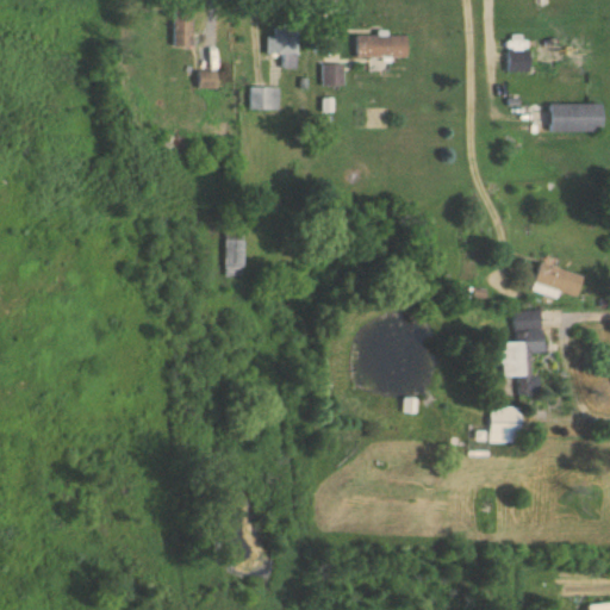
[(191,44),(191,8),(170,8),(170,44),(191,44)]
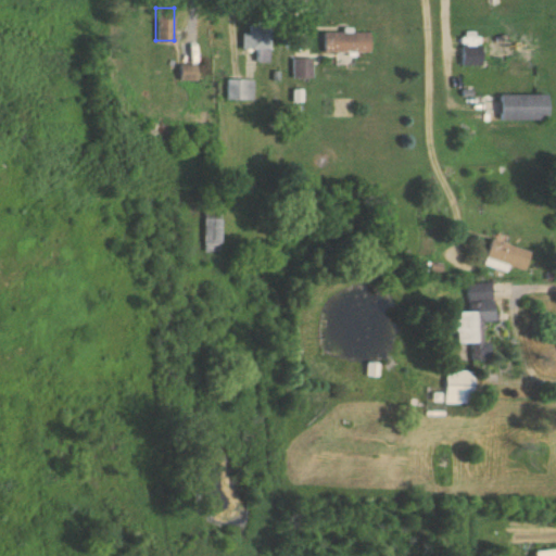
[(324,33),(342,34),(342,27),(353,27),(353,34),(367,34),(367,52),(355,51),(355,58),(346,58),(346,51),(324,51),(324,33)]
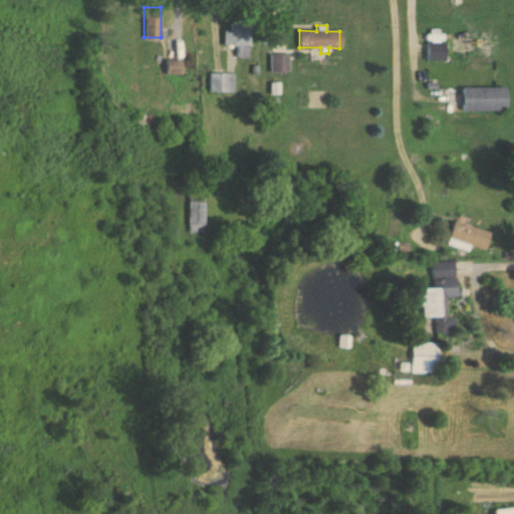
[(452,36),(494,36),(494,53),(470,53),(470,63),(452,63),(452,36)]
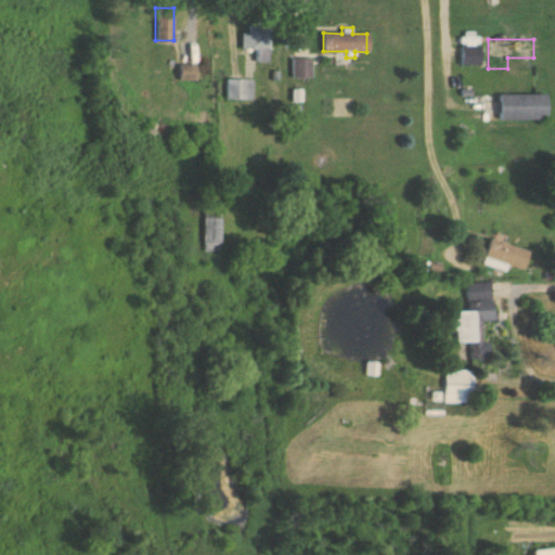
[(480,47),(480,66),(457,65),(459,47),(480,47)]
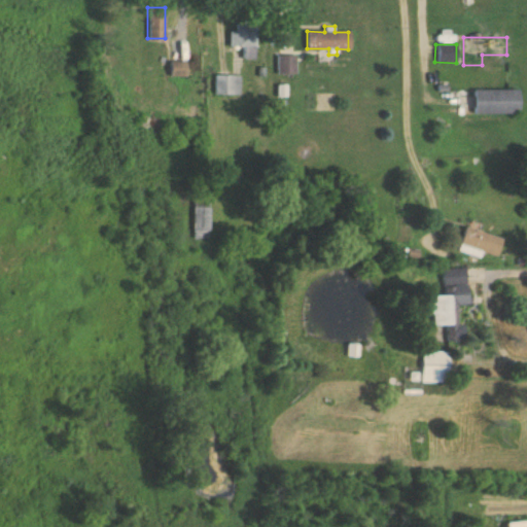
[(276,57),(295,56),(295,74),(276,74),(276,57)]
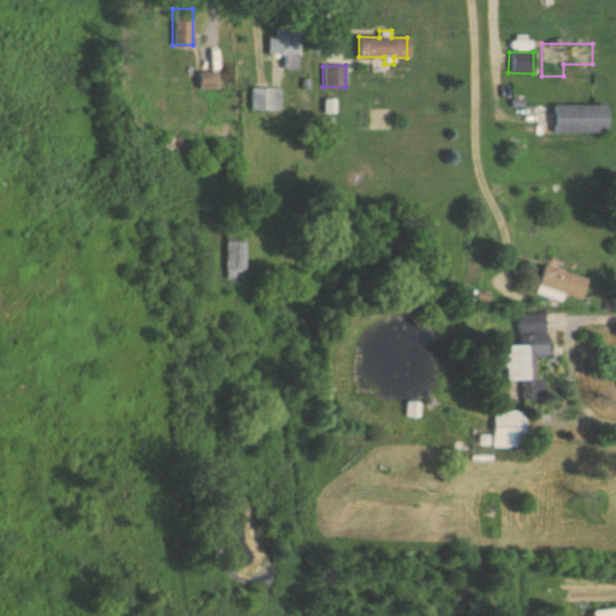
[(250,88),(279,89),(279,111),(249,111),(250,88)]
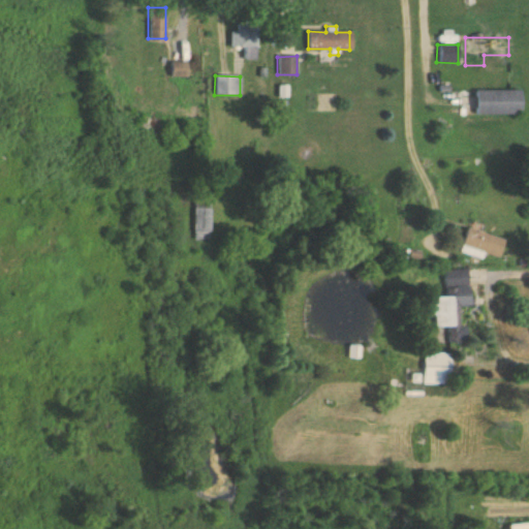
[(475,90),(520,91),(520,115),(475,115),(475,90)]
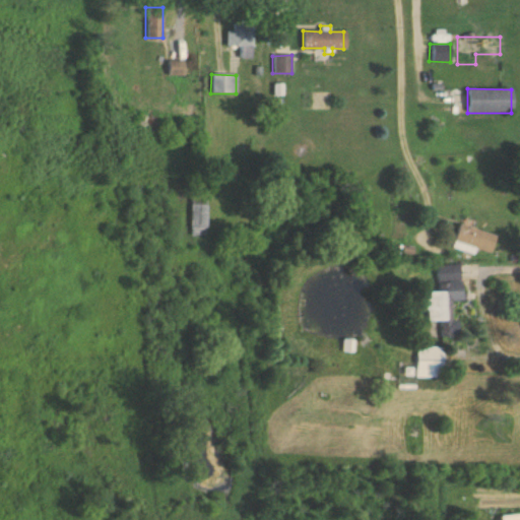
[(206,236),(206,195),(190,195),(190,236),(206,236)]
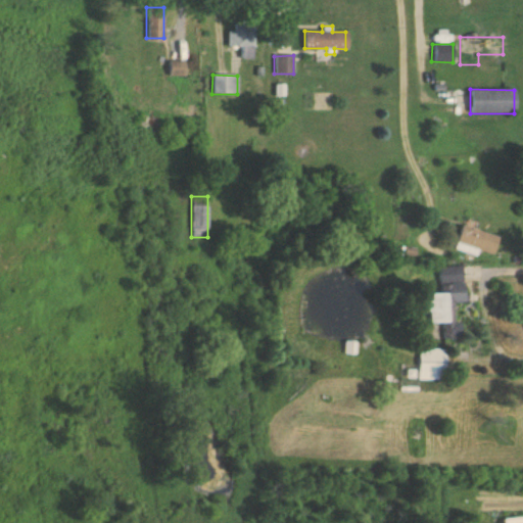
[(477,256),(487,224),(465,218),(456,250),(477,256)]
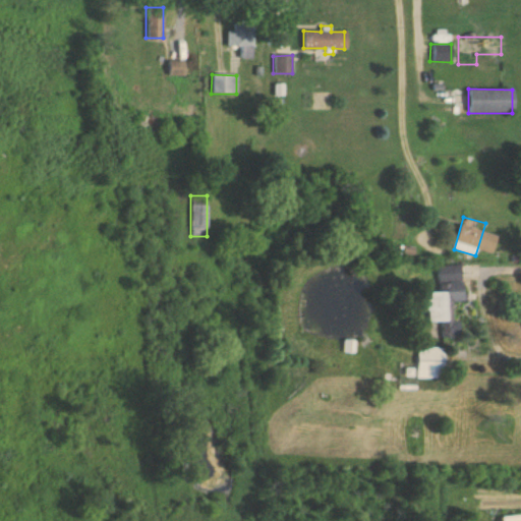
[(460,302),(460,267),(438,267),(438,293),(425,293),(426,321),(443,321),(443,336),(454,336),(454,302),(460,302)]
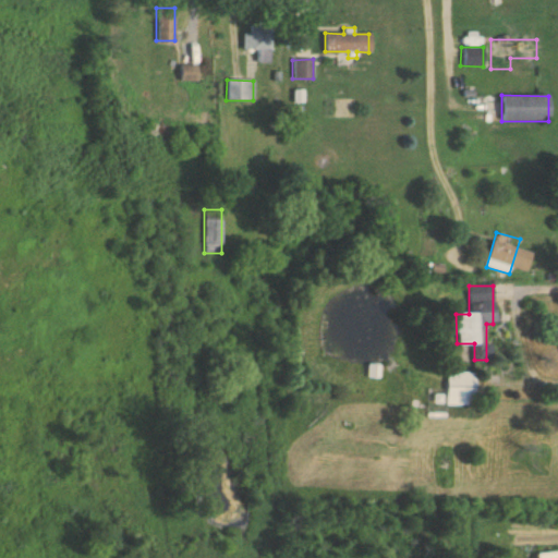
[(474,405),(474,373),(445,373),(445,396),(459,396),(459,405),(474,405)]
